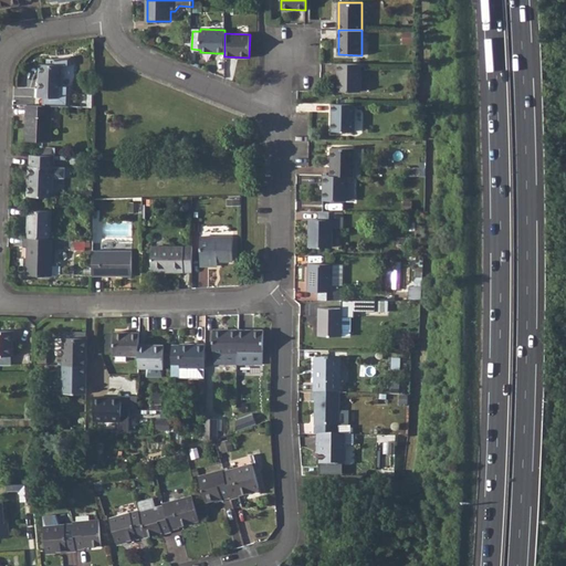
[(53,97),(53,106),(71,106),(71,86),(63,86),(63,64),(72,65),(72,56),(54,59),(54,64),(40,64),(39,88),(37,88),(37,97),(44,97),(53,97)]
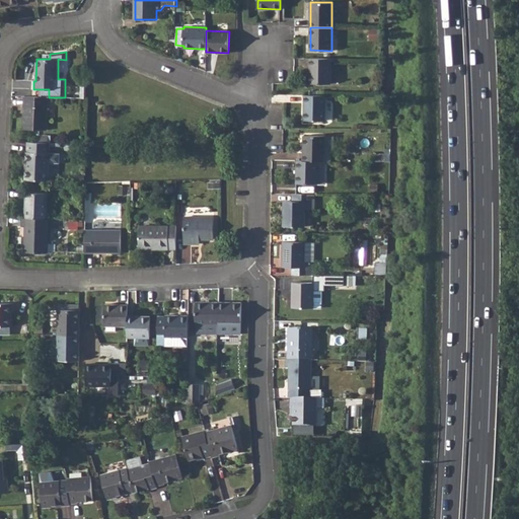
[(331,58),(309,58),(309,83),(331,83),(331,58)]
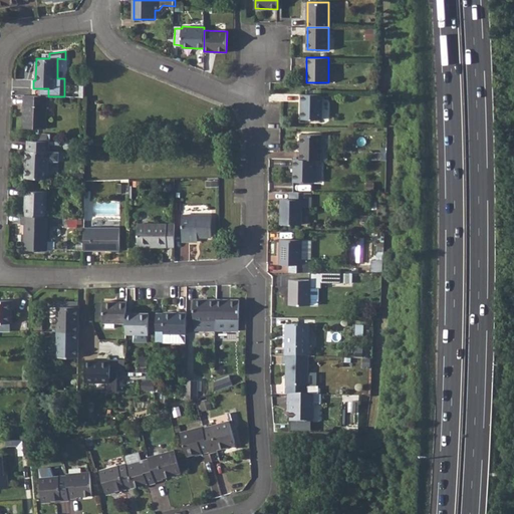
[(322,93),(301,93),(300,118),(322,118),(322,93)]
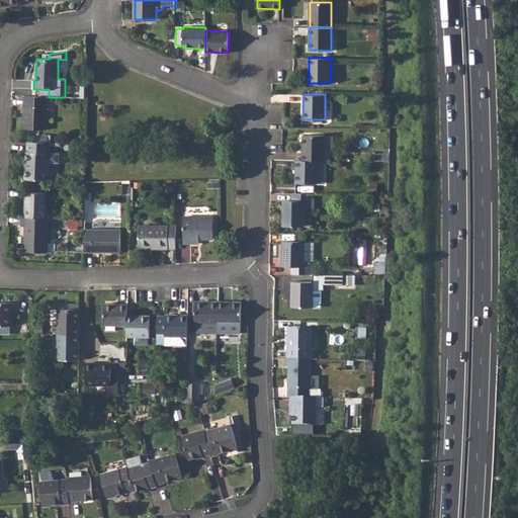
[(40,96),(24,96),(23,128),(47,130),(49,97),(40,96)]
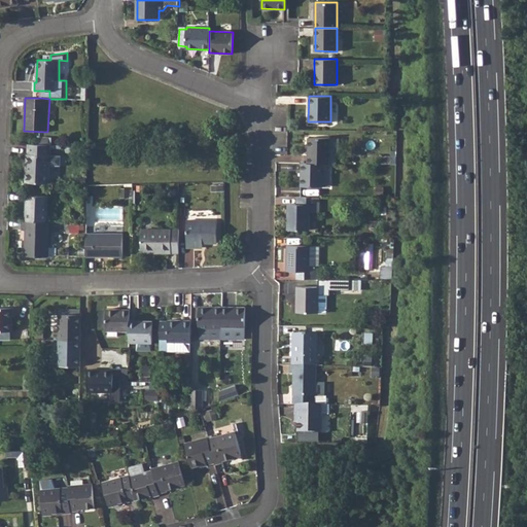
[(308,137),(308,163),(323,163),(329,163),(330,137),(308,137)]
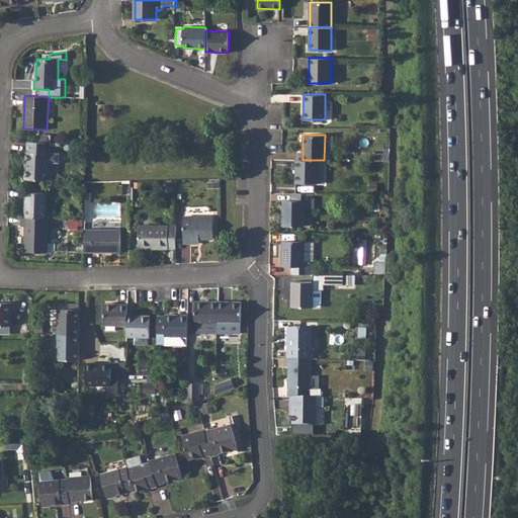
[(26,152),(25,180),(49,181),(50,143),(49,143),(38,143),(28,142),(28,152),(26,152)]
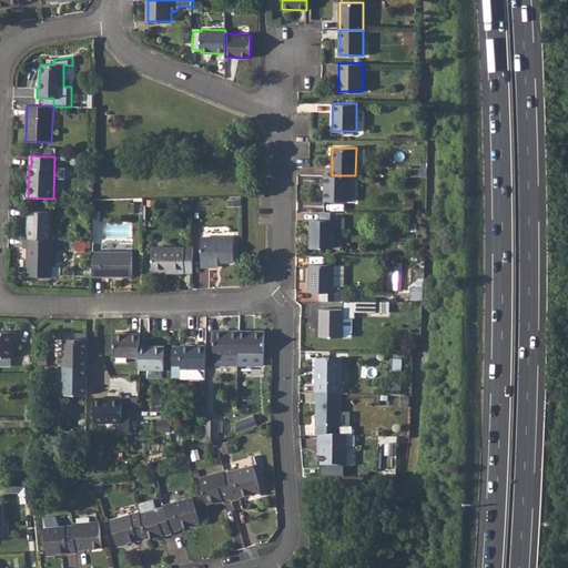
[(332,175),(325,175),(324,200),(348,200),(348,192),(348,175),(332,175)]
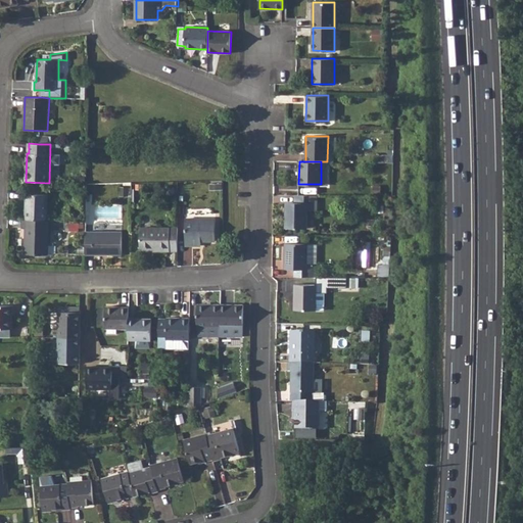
[(27,194),(26,220),(47,221),(48,195),(27,194)]
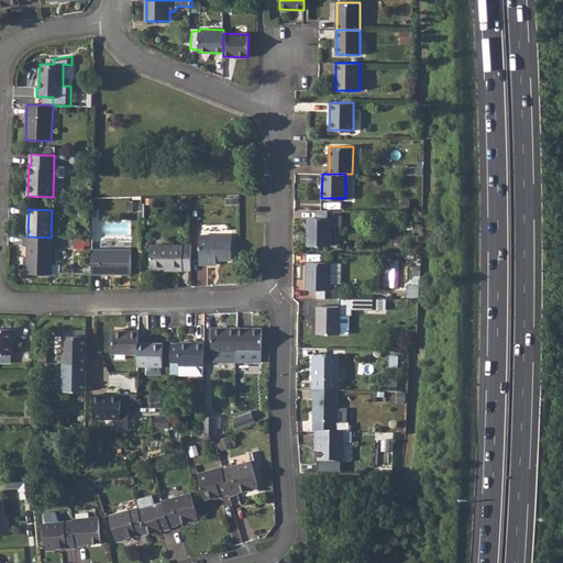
[(342,210),(318,210),(318,218),(308,218),(307,244),(330,245),(331,225),(334,227),(342,227),(342,218),(342,210)]
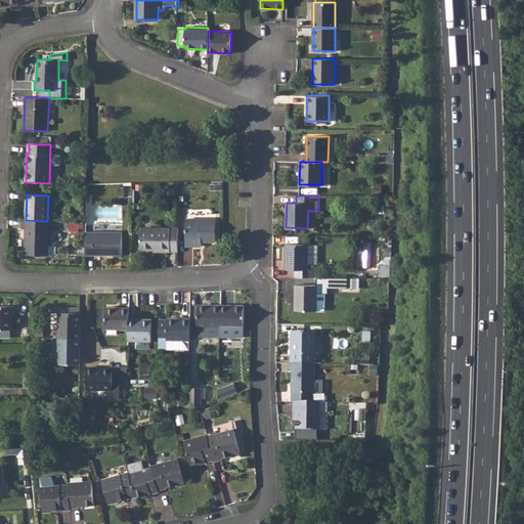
[(216,219),(186,219),(186,246),(201,246),(202,242),(216,242),(216,219)]
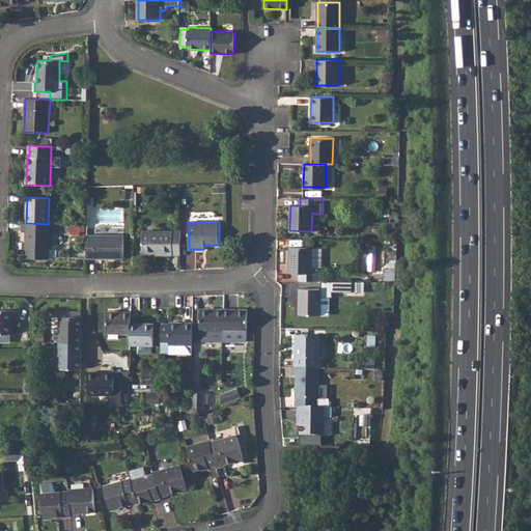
[(26,223),(24,223),(24,231),(26,231),(25,258),(48,259),(50,224),(48,224),(26,223)]
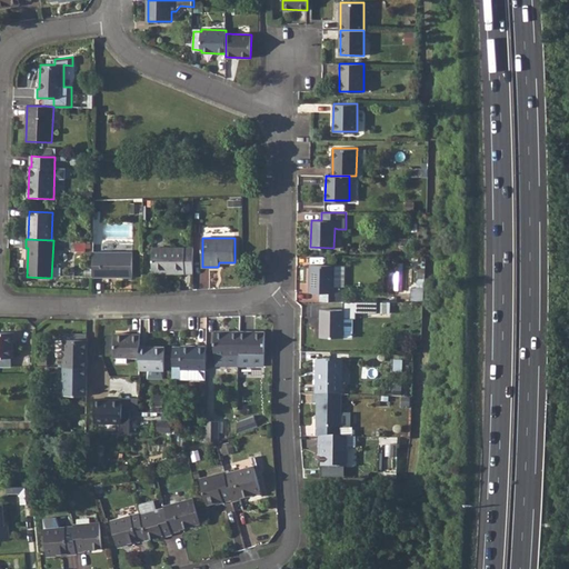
[(152,272),(193,272),(193,247),(152,247),(152,272)]
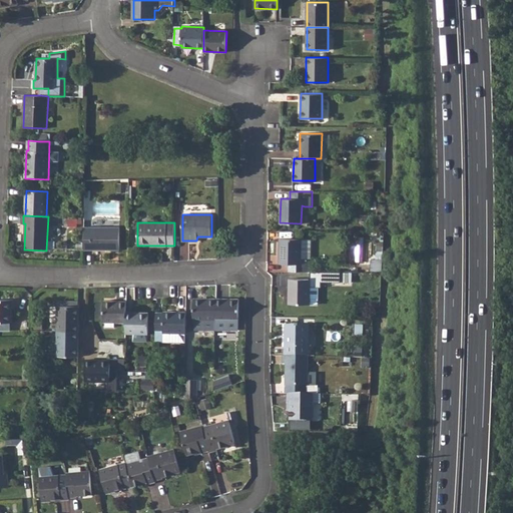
[(120,226),(84,226),(84,250),(120,250),(120,226)]
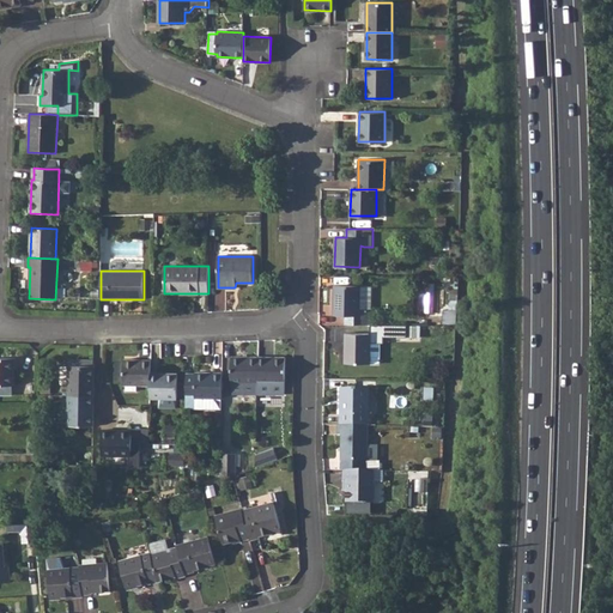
[(345,315),(345,323),(370,325),(371,309),(359,309),(359,296),(359,285),(334,285),(334,315),(345,315)]
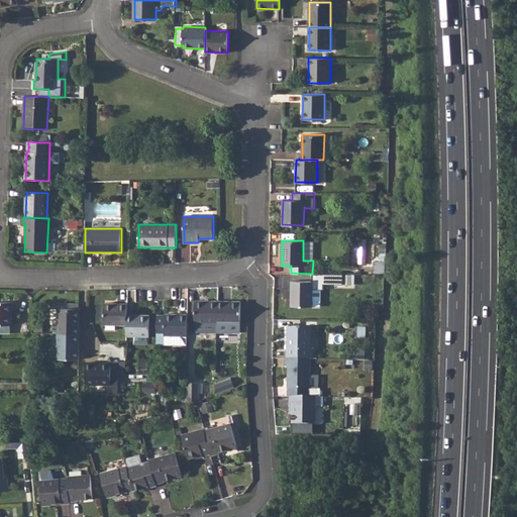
[(303,249),(303,261),(313,261),(313,249),(303,249)]
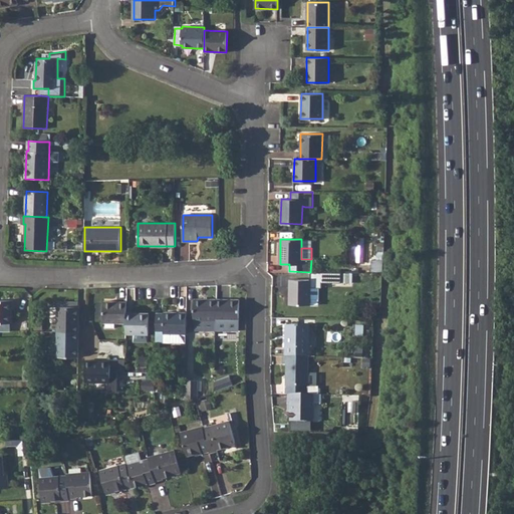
[(383,261),(374,260),(373,270),(382,271),(383,261)]
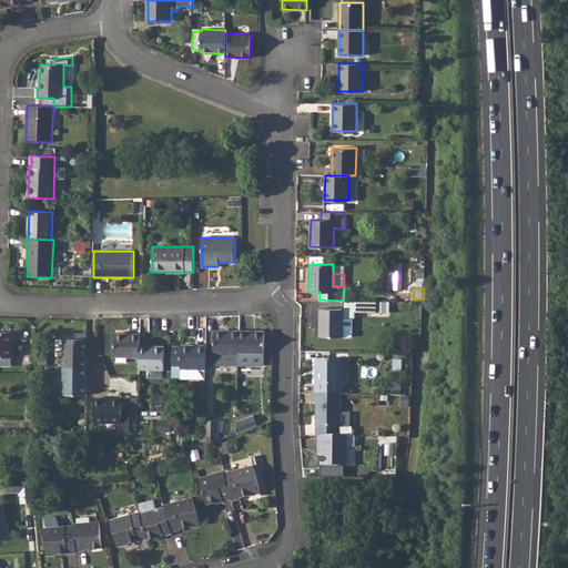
[(377,301),(363,301),(363,312),(376,312),(377,304),(377,301)]
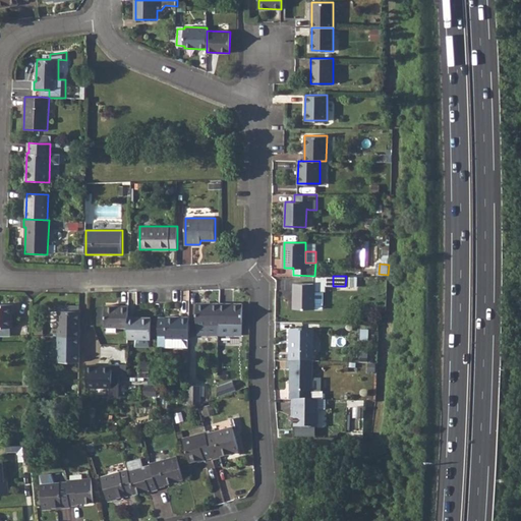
[(294,283),(293,308),(315,308),(315,283),(294,283)]
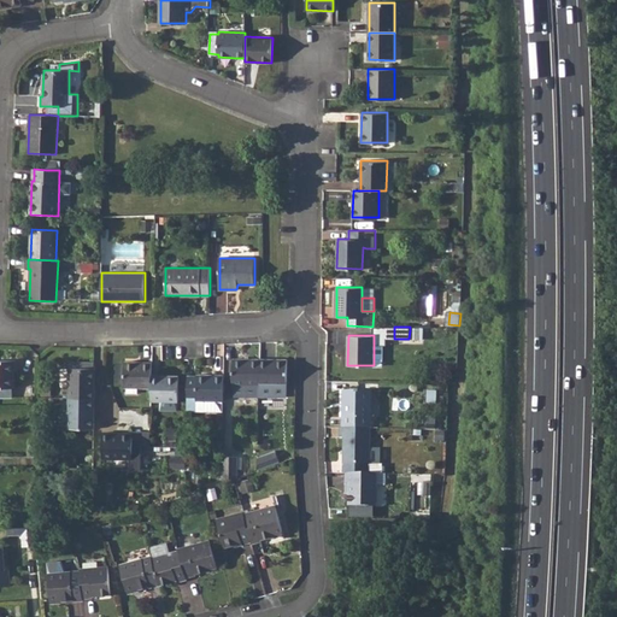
[(260,397),(260,383),(260,358),(234,358),(233,383),(235,383),(235,395),(260,397)]
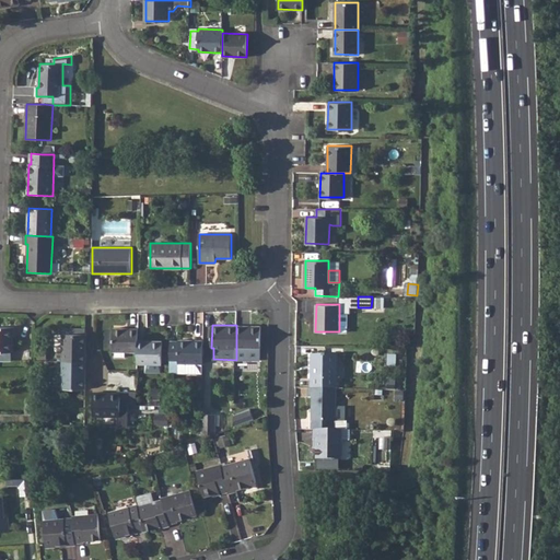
[(236,325),(236,348),(260,349),(261,325),(236,325)]
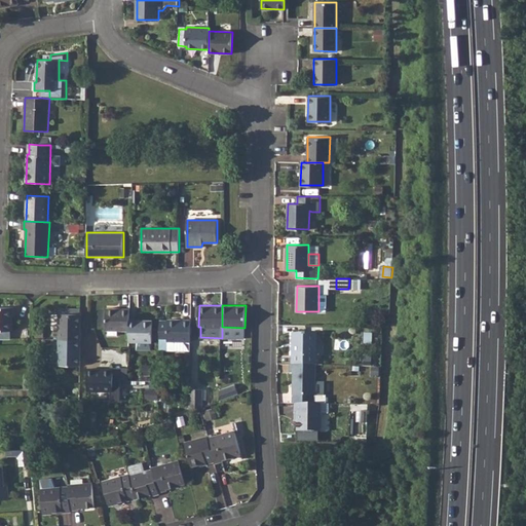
[(11,307),(0,307),(0,339),(8,339),(8,331),(9,331),(10,315),(11,315),(11,307)]
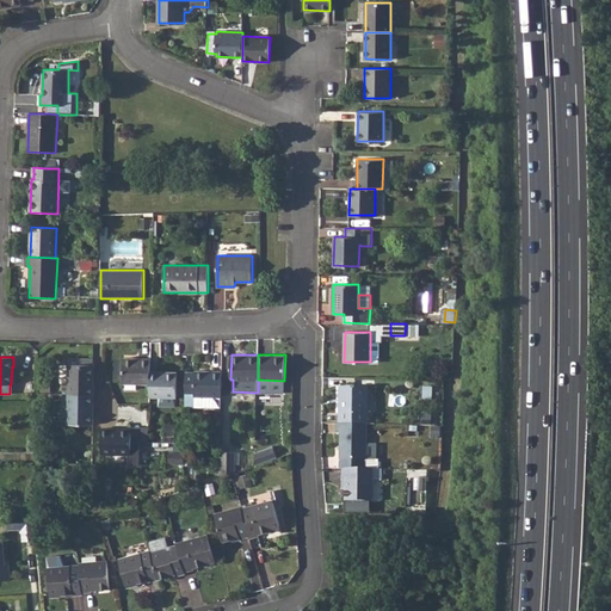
[(150,372),(150,358),(123,358),(123,383),(150,383),(150,372)]
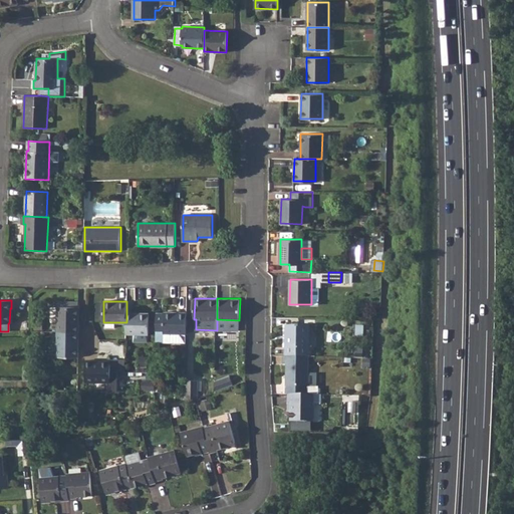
[(55,320),(56,332),(77,332),(77,307),(56,307),(55,320)]
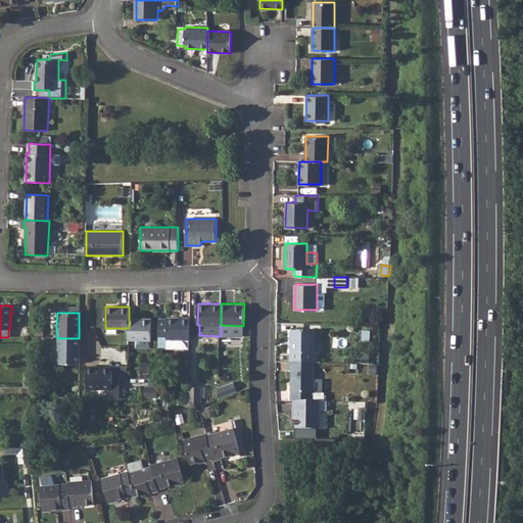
[(159,319),(159,347),(190,348),(190,339),(190,318),(168,318),(168,319),(159,319)]
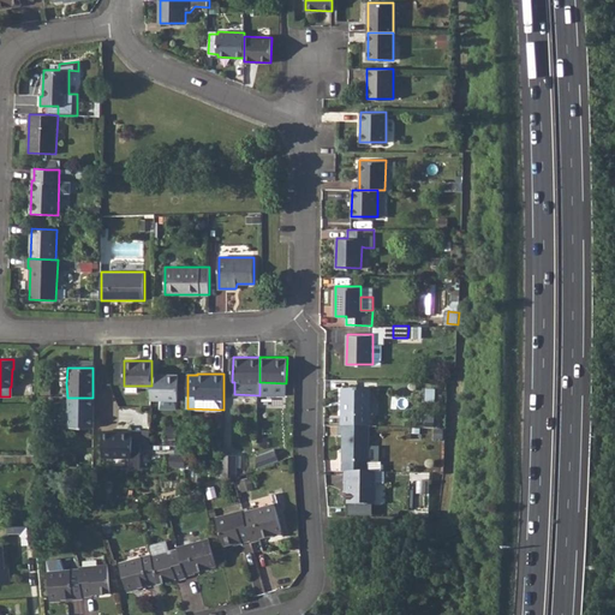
[(151,386),(150,400),(160,400),(178,400),(178,375),(151,375),(151,386)]
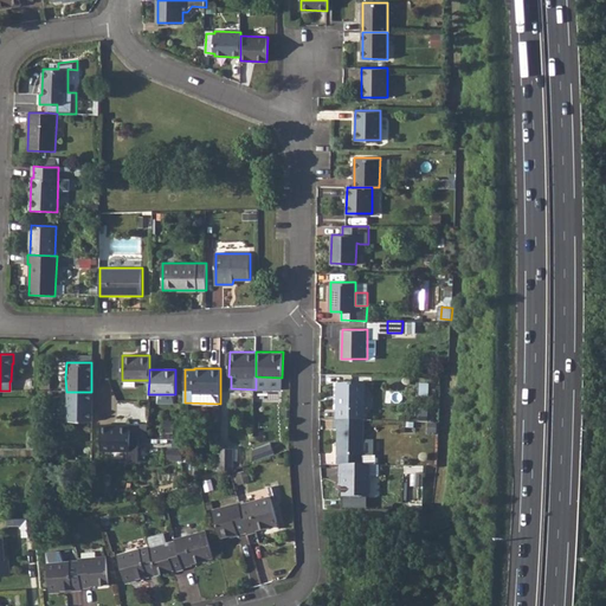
[(336,386),(335,421),(361,423),(363,423),(363,386),(336,386)]
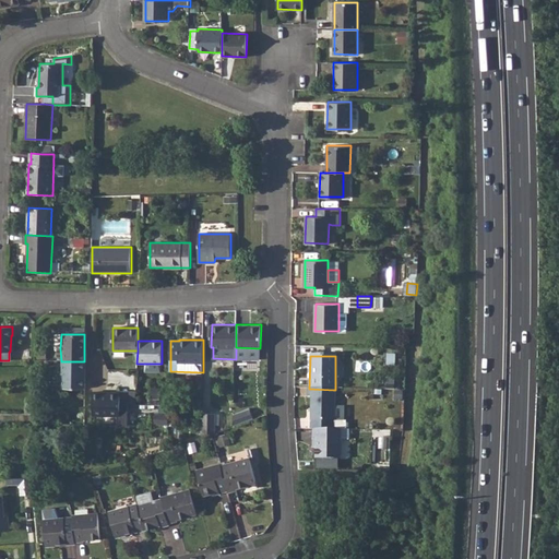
[(61,361),(60,389),(83,389),(84,361),(61,361)]
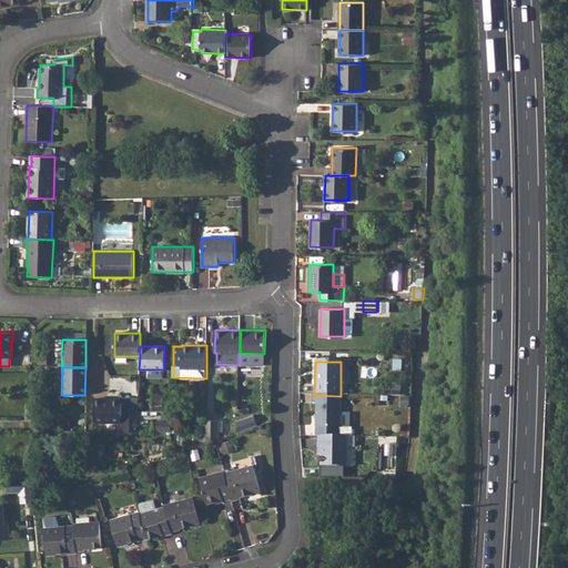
[(123,395),(123,397),(123,409),(131,409),(139,409),(139,395),(123,395)]
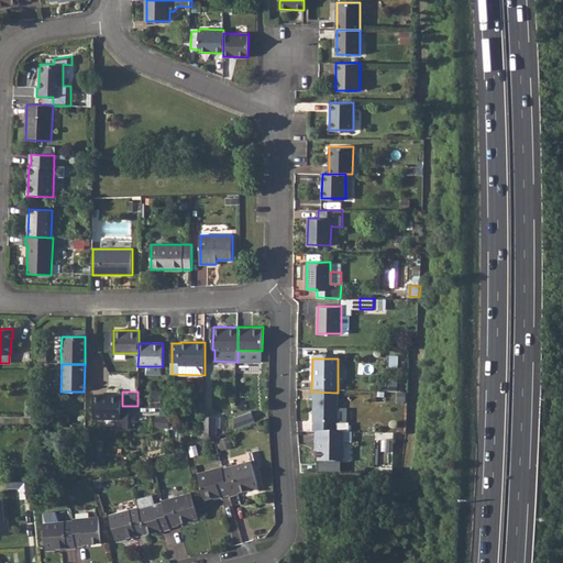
[(311,392),(309,392),(309,400),(313,400),(312,433),(313,433),(334,433),(335,426),(335,393),(311,392)]
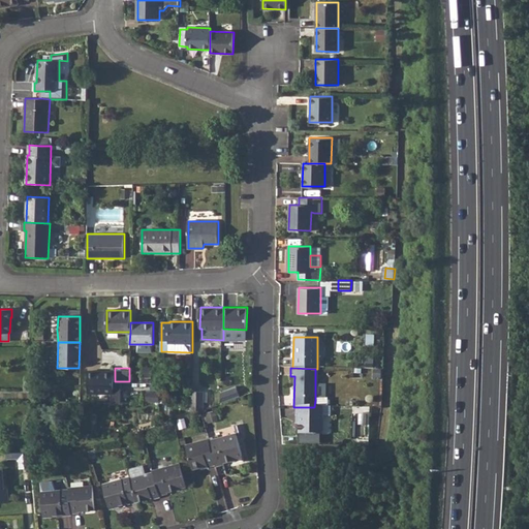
[(89,370),(89,392),(115,392),(114,399),(122,399),(122,381),(115,381),(115,370),(103,370),(89,370)]
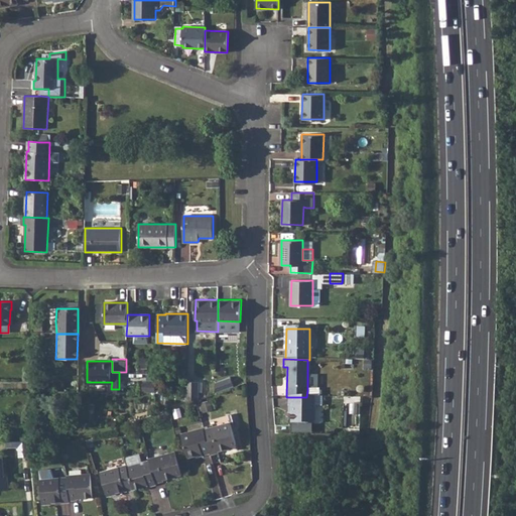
[(144,391),(156,391),(156,381),(144,381),(144,391)]
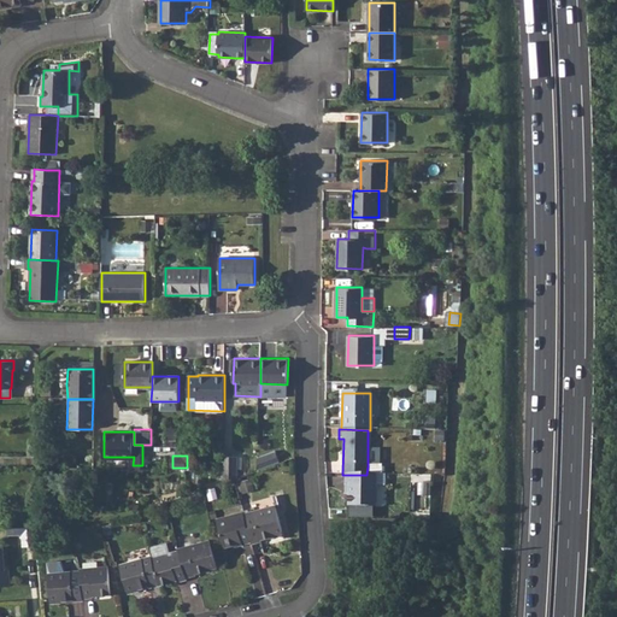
[(223,456),(223,483),(238,479),(239,457),(233,456),(223,456)]
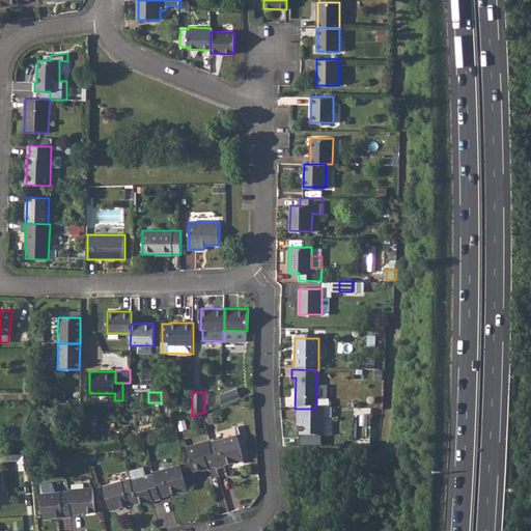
[(315,409),(296,409),(296,418),(299,418),(298,437),(323,437),(324,409),(315,409)]
